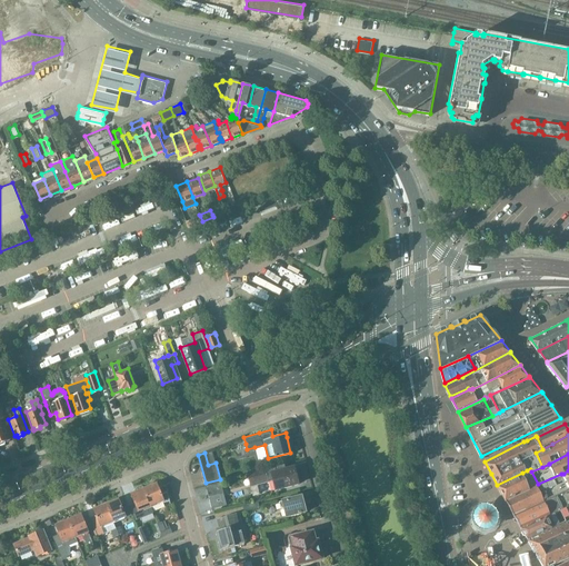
[(278,464),(248,472),(250,482),(272,475),(276,488),(280,487),(282,487),(282,486),(298,482),(298,480),(299,480),(295,464),(293,464),(293,466),(286,468),(285,463),(278,465),(278,464)]
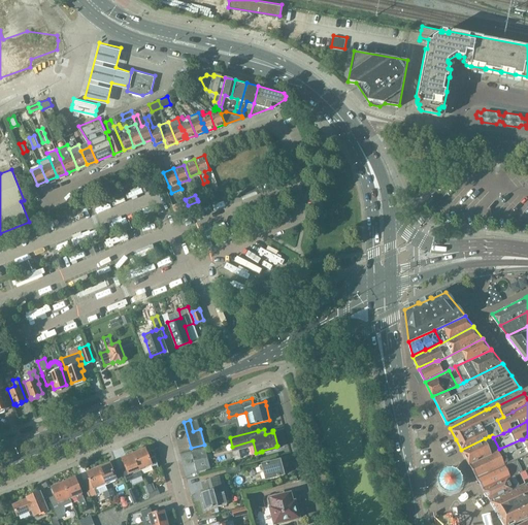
[(485,438),(461,450),(469,463),(492,453),(499,449),(493,437),(492,435),(489,436),(485,438)]
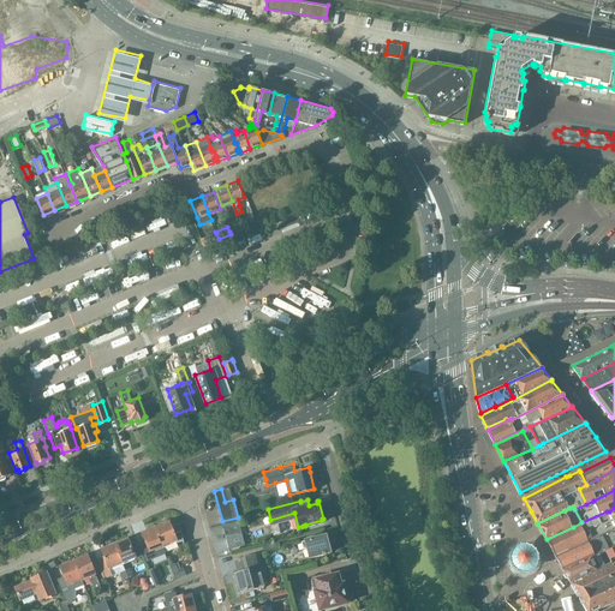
[(573,527),(547,539),(569,581),(611,561),(610,559),(605,549),(614,544),(614,508),(609,511),(607,511),(581,522),(573,527)]
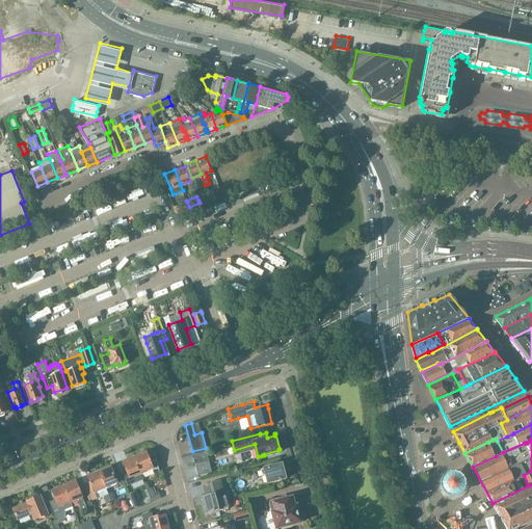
[(207,448),(192,452),(198,474),(209,471),(206,460),(209,459),(207,448)]
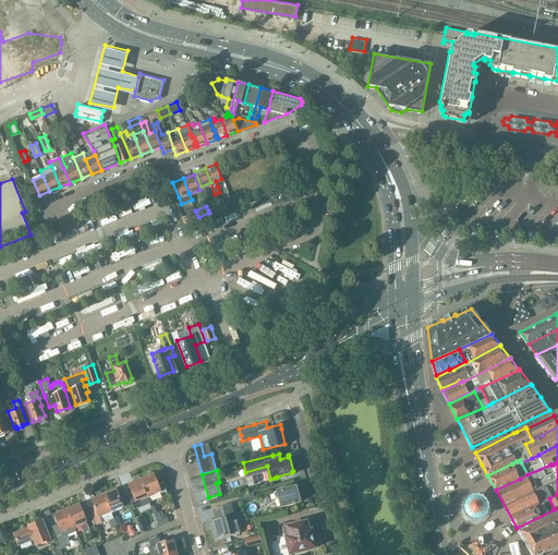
[(141,478),(148,495),(160,490),(160,491),(166,490),(167,493),(167,492),(164,480),(164,481),(158,483),(154,472),(141,478)]
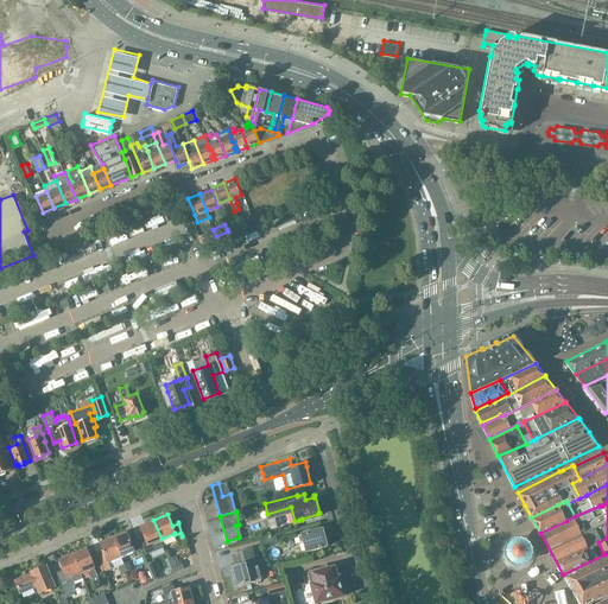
[(162,539),(153,520),(140,526),(147,544),(162,539)]
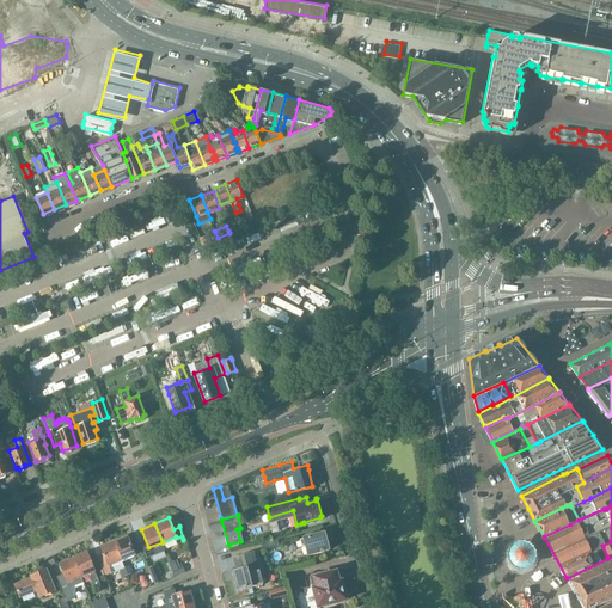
[(324,532),(304,536),(308,553),(329,548),(324,532)]
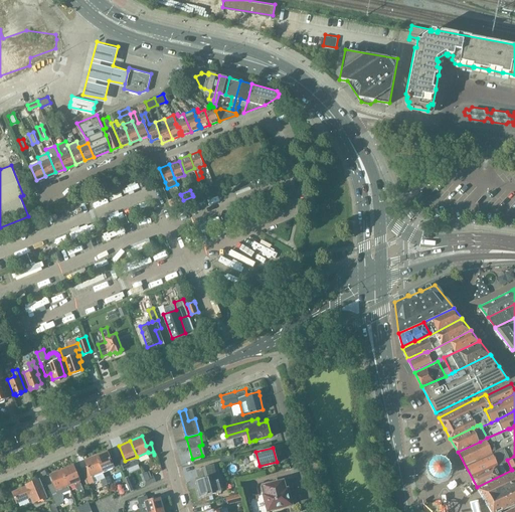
[(103,471),(114,466),(118,464),(114,454),(110,456),(108,450),(96,455),(103,471)]
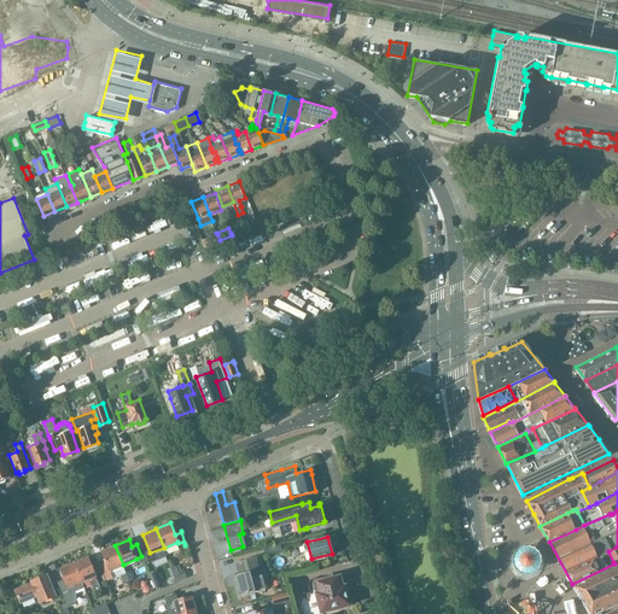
[(123,565),(115,545),(101,550),(104,557),(98,560),(105,579),(121,573),(124,580),(129,578),(126,571),(123,565)]
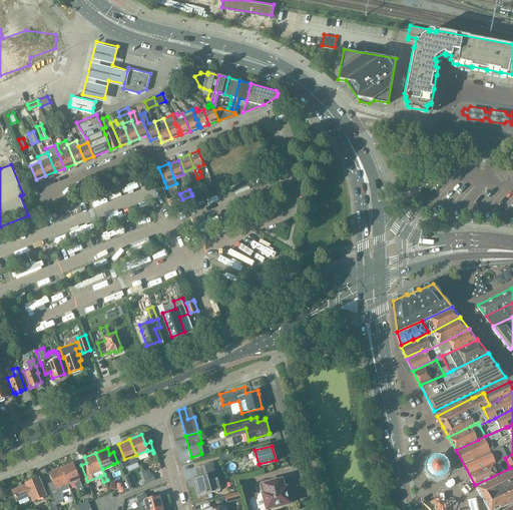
[(161,459),(153,462),(155,468),(163,465),(161,459)]
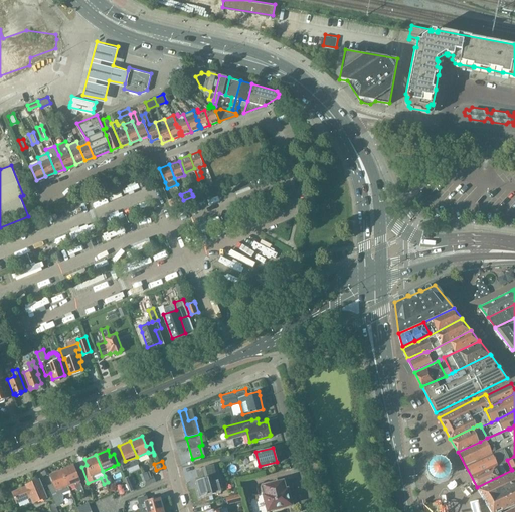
[(196,480),(200,496),(221,490),(219,484),(222,483),(217,462),(196,468),(199,479),(196,480)]
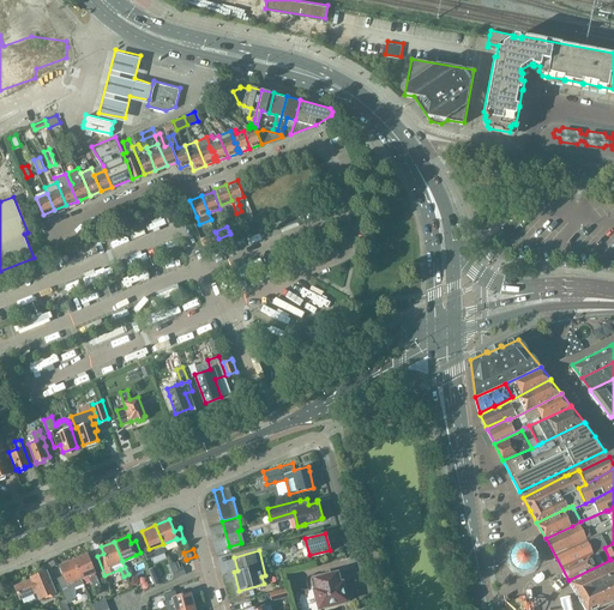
[(82,578),(89,574),(92,581),(96,587),(101,585),(88,553),(73,559),(82,578)]
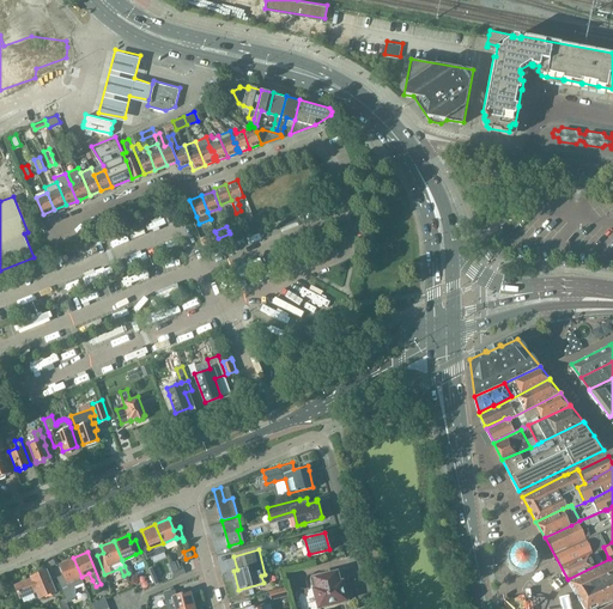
[(56,576),(67,601),(76,597),(76,586),(84,583),(82,577),(73,558),(60,564),(64,572),(56,576)]
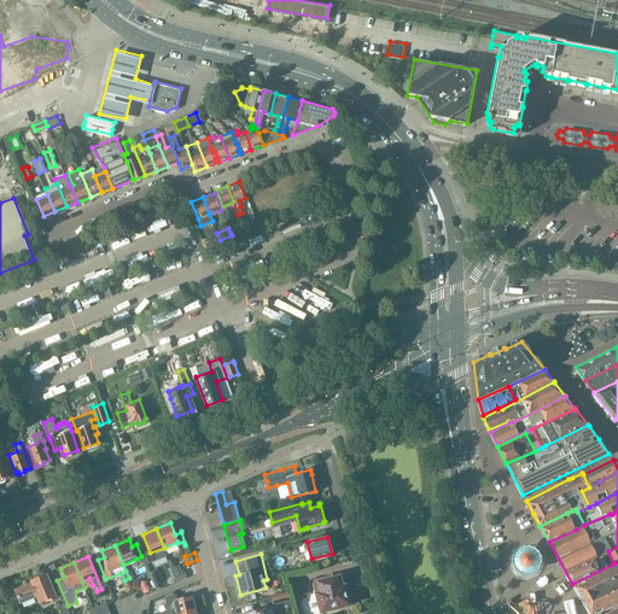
[(173,566),(168,567),(170,573),(181,569),(179,563),(173,566)]
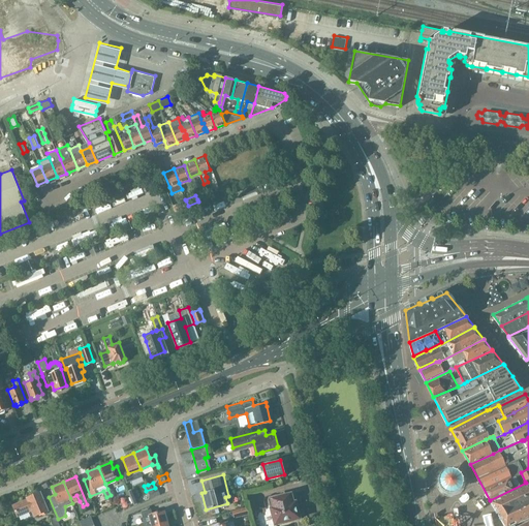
[(528,483),(491,501),(496,509),(528,494),(528,483)]
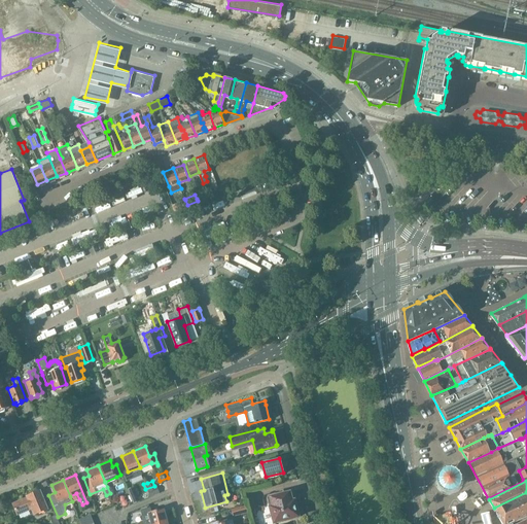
[(134,485),(128,487),(134,501),(140,499),(134,485)]
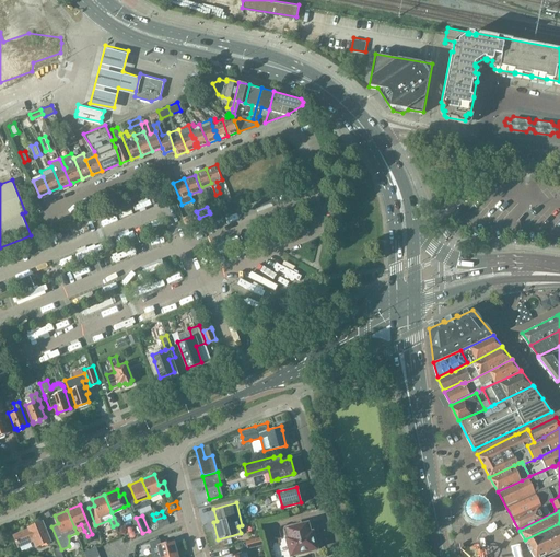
[(170,522),(166,515),(164,517),(154,520),(158,526),(170,522)]
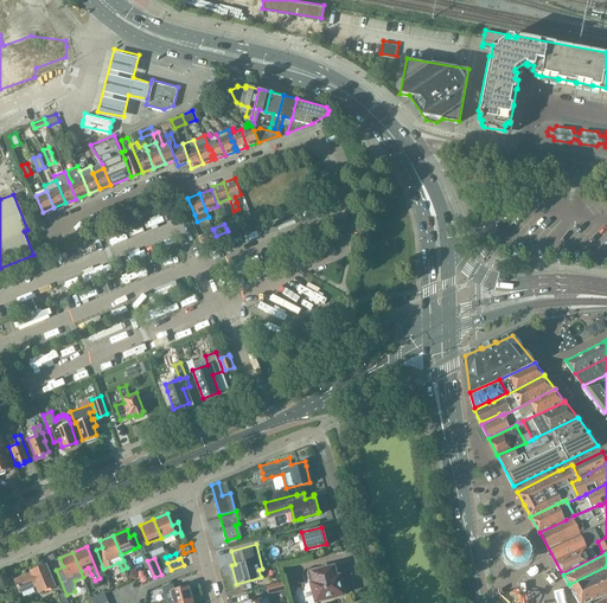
[(32,571),(14,578),(20,590),(37,583),(39,590),(55,584),(45,563),(31,569),(32,571)]
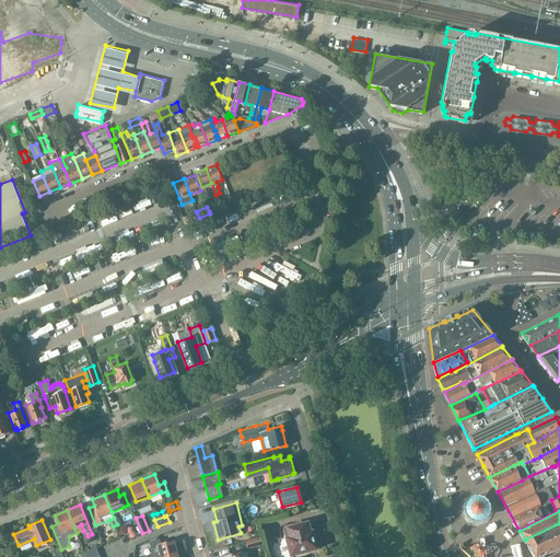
[(307,522),(284,529),(291,555),(317,547),(314,537),(312,538),(307,522)]
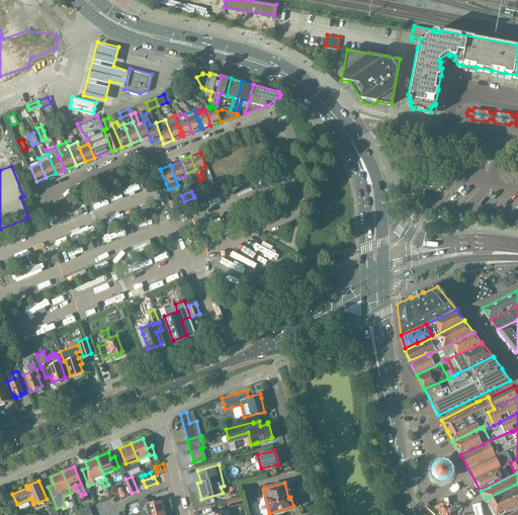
[(491,508),(517,494),(517,484),(486,499),(491,508)]
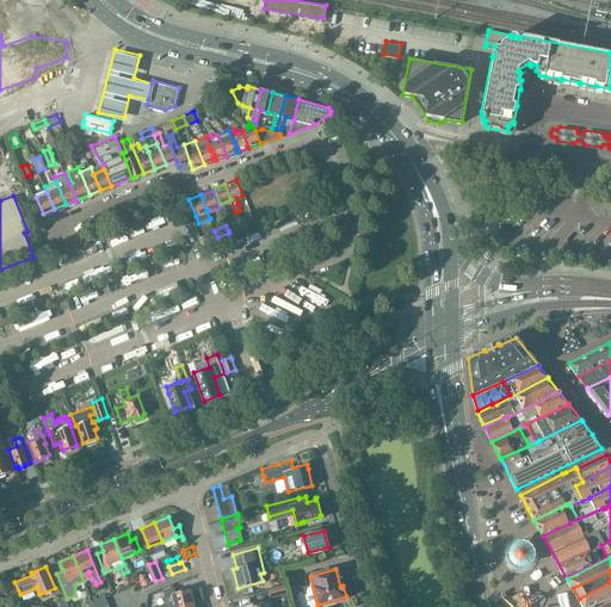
[(610,582),(579,599),(584,606),(586,606),(610,595),(610,582)]
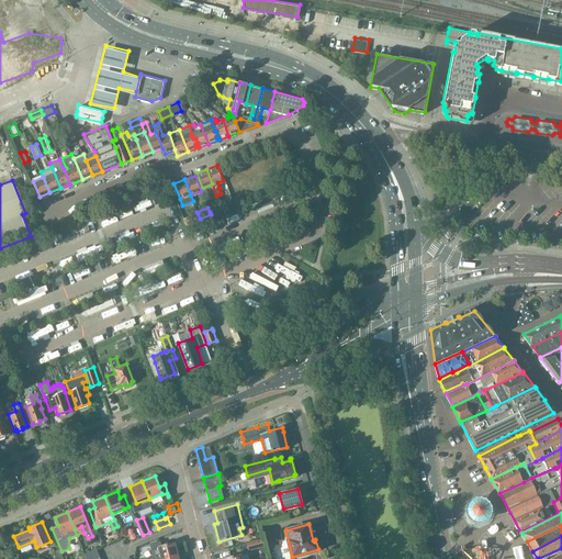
[(262,537),(246,541),(248,548),(265,544),(262,537)]
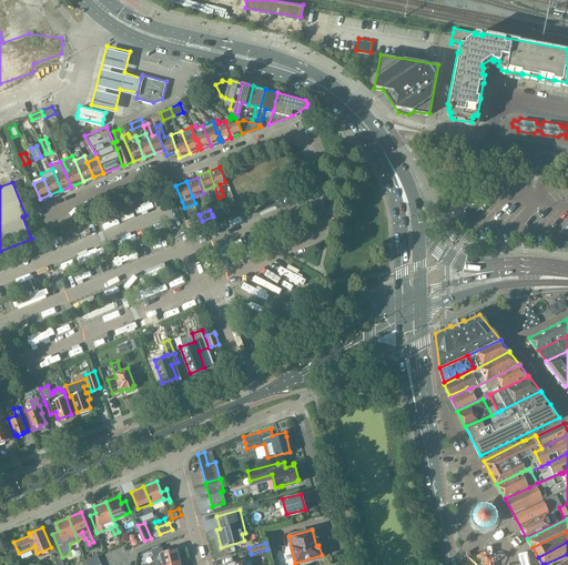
[(162,564),(180,561),(176,547),(160,552),(162,564)]
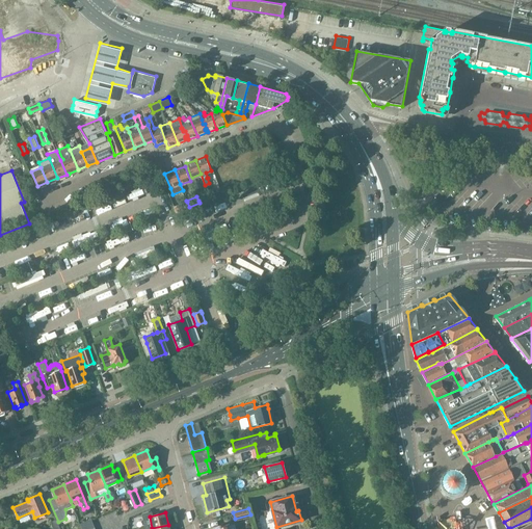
[(60,528),(56,518),(50,520),(54,528),(60,528)]
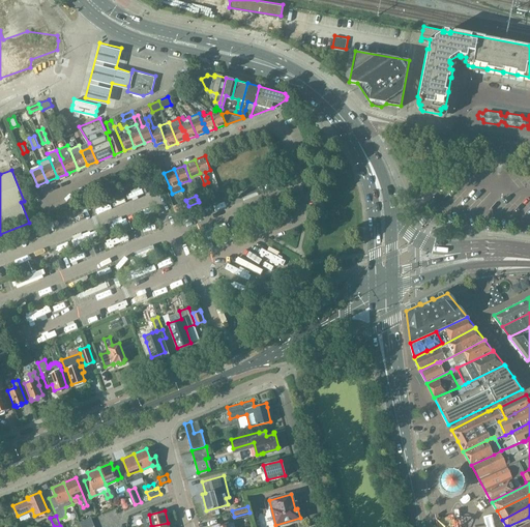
[(80,521),(82,526),(83,526),(93,523),(90,517),(80,521)]
